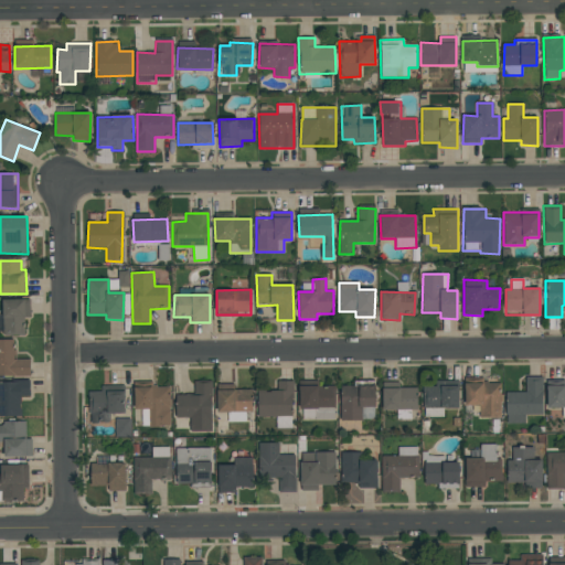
[(30,299),(2,300),(3,336),(24,336),(24,318),(30,318),(30,299)]
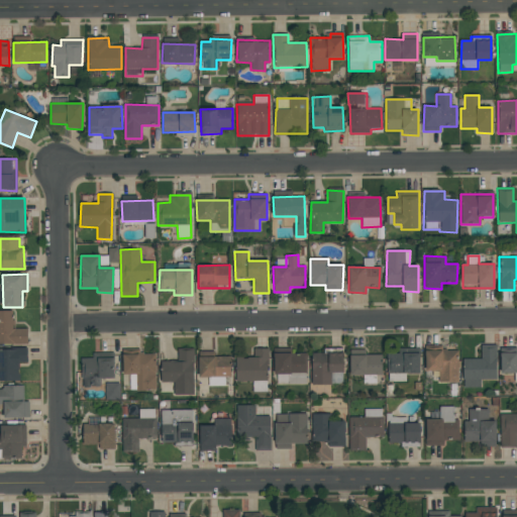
[(0,343),(27,344),(27,329),(13,329),(13,312),(0,311),(0,343)]
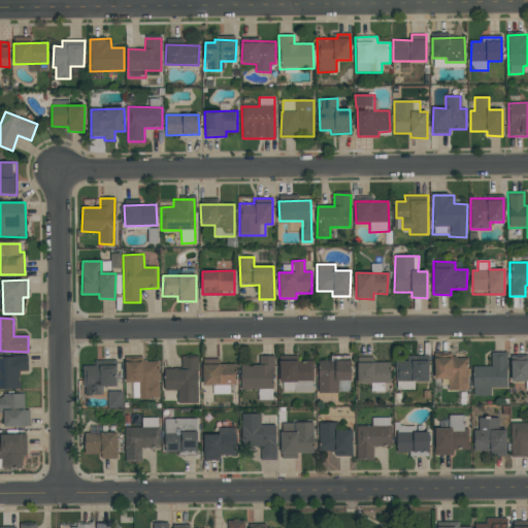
[(506,352),(491,353),(491,366),(472,367),(472,389),(507,388),(506,352)]
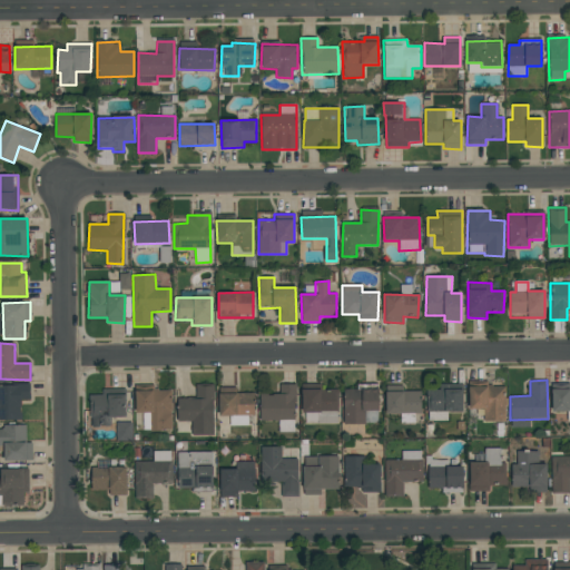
[(462,412),(462,383),(439,384),(439,390),(426,390),(428,422),(448,421),(446,413),(462,412)]
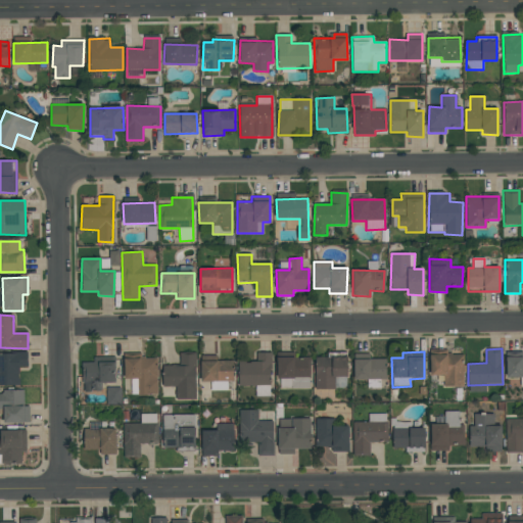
[(28,353),(0,352),(0,385),(19,386),(19,368),(28,368),(28,353)]
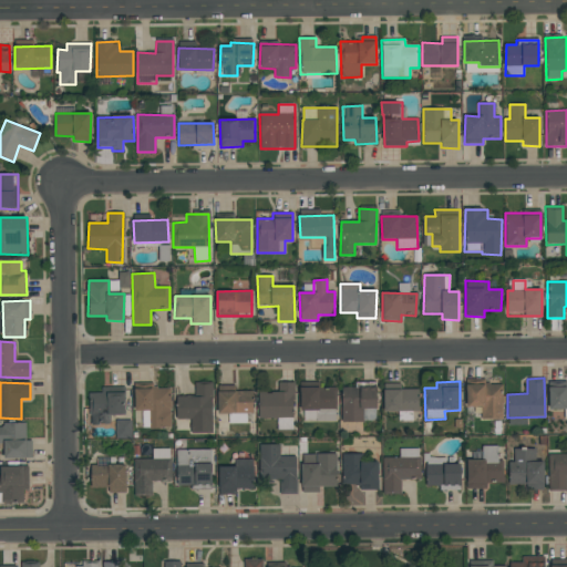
[(294,383),(278,382),(278,393),(258,392),(258,419),(277,419),(277,430),(292,431),(294,383)]
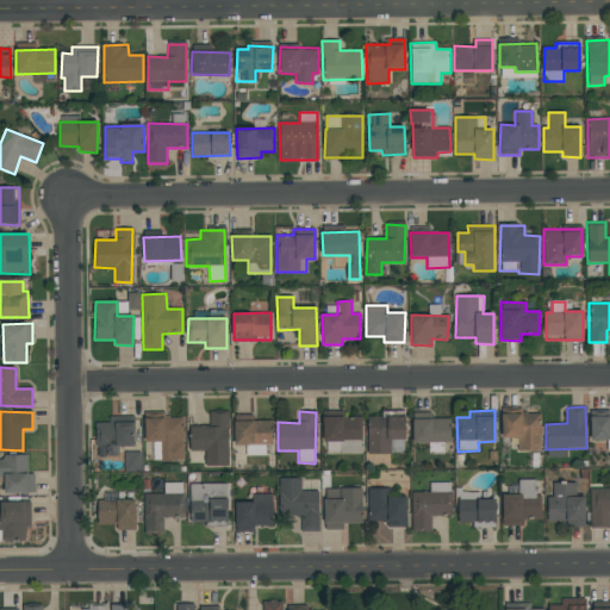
[(541,450),(540,411),(502,411),(502,439),(517,439),(517,452),(541,450)]
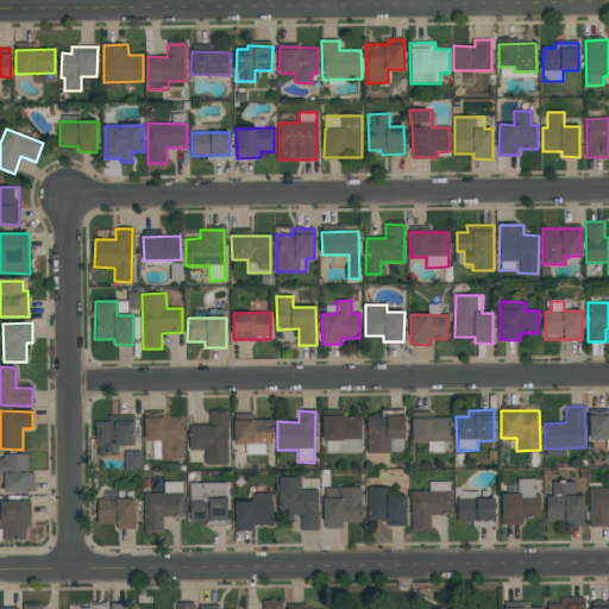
[(405,439),(403,412),(383,412),(383,416),(368,416),(368,453),(390,453),(390,439),(405,439)]
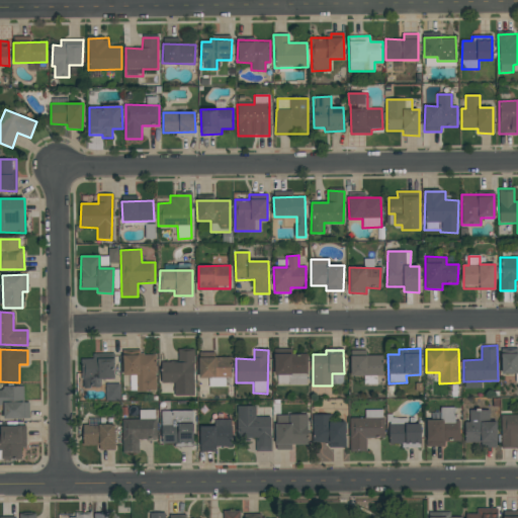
[(382,355),(366,356),(366,350),(350,351),(351,376),(382,375),(382,355)]
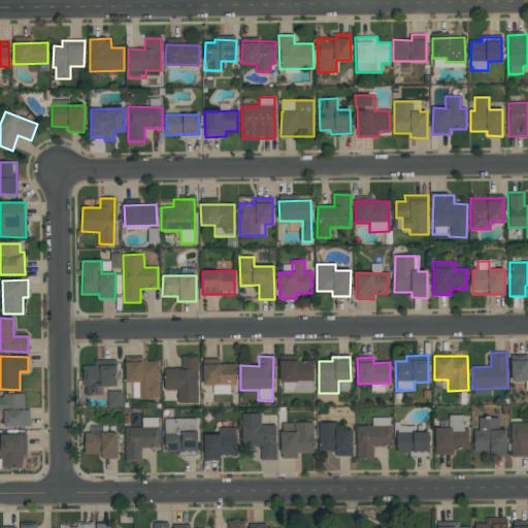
[(182,358),(182,369),(164,369),(164,391),(177,391),(177,404),(198,404),(198,358),(182,358)]
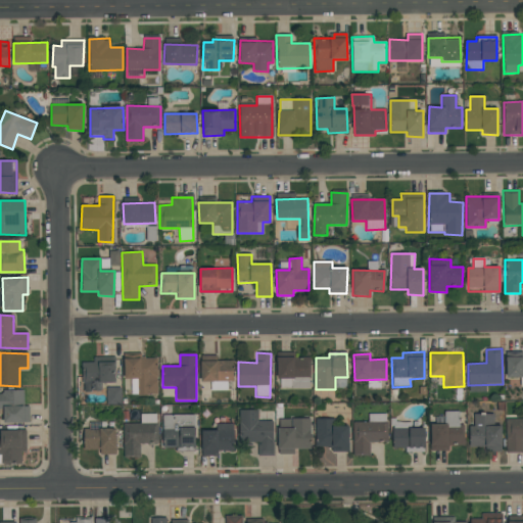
[(506,378),(521,378),(520,386),(522,385),(522,354),(507,354),(506,378)]
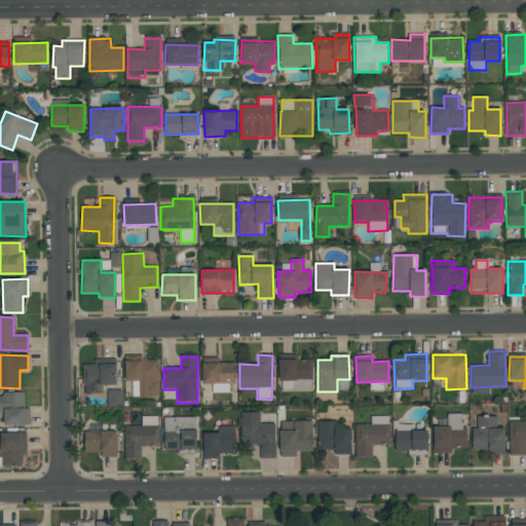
[(94,365),(82,365),(83,385),(117,384),(116,359),(94,360),(94,365)]
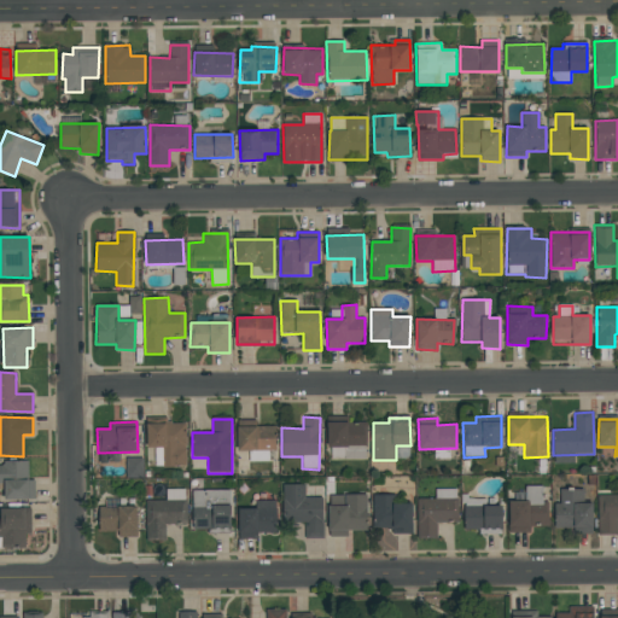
[(328,423),(330,460),(367,459),(366,421),(328,423)]
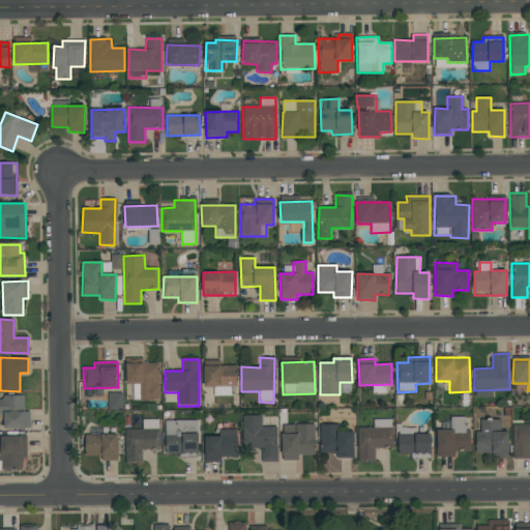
[(126,385),(131,385),(133,401),(160,400),(159,362),(125,362),(126,385)]
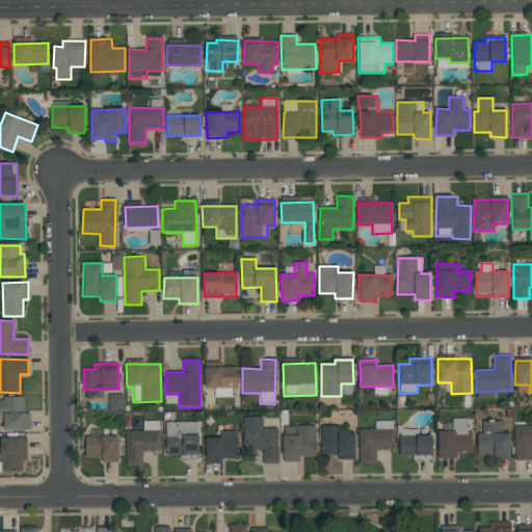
[(237,365),(205,365),(205,388),(237,389),(237,365)]
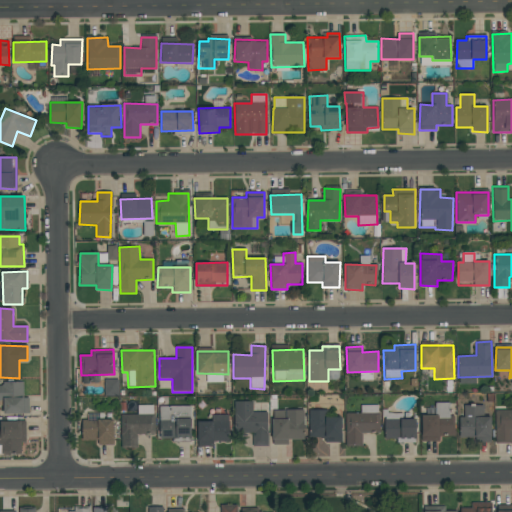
[(118,396),(119,380),(105,380),(105,396),(118,396)]
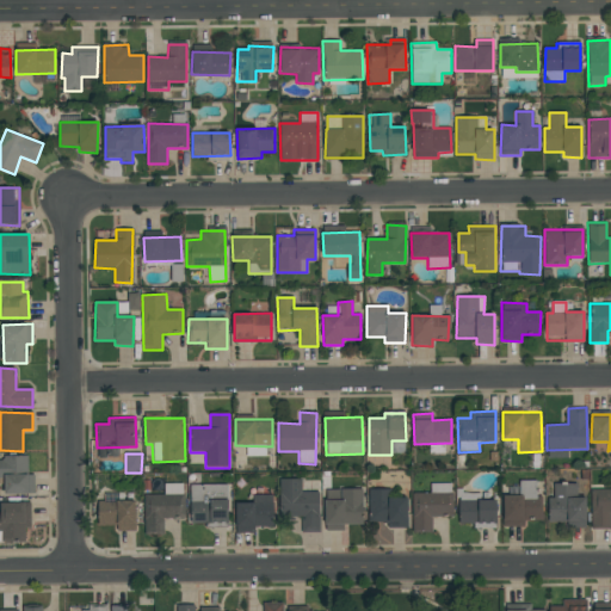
[(28,457),(0,457),(0,479),(4,480),(4,494),(35,494),(35,473),(29,474),(28,457)]
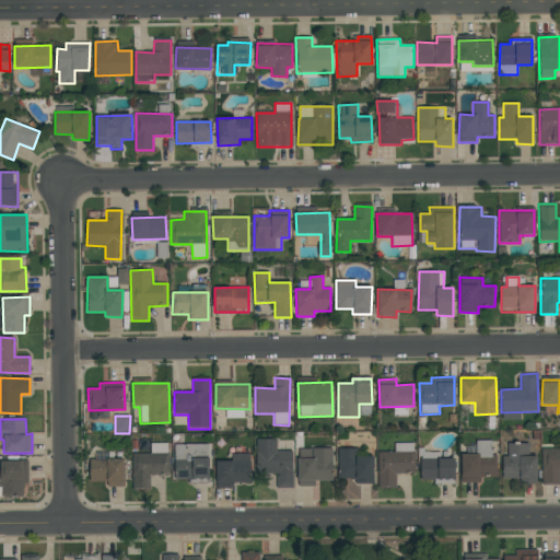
[(292,451),(276,452),(276,440),(256,440),(257,474),(277,474),(277,488),(292,488),(292,451)]
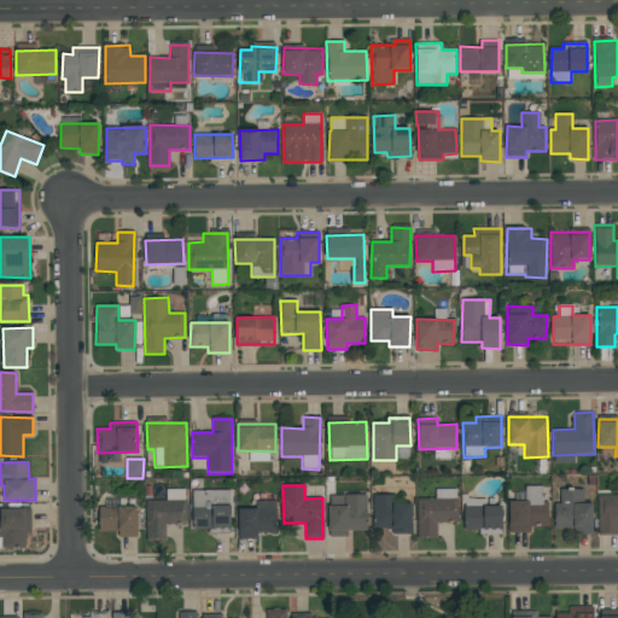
[(508,502),(509,534),(530,532),(530,528),(547,526),(547,487),(525,487),(525,502),(508,502)]
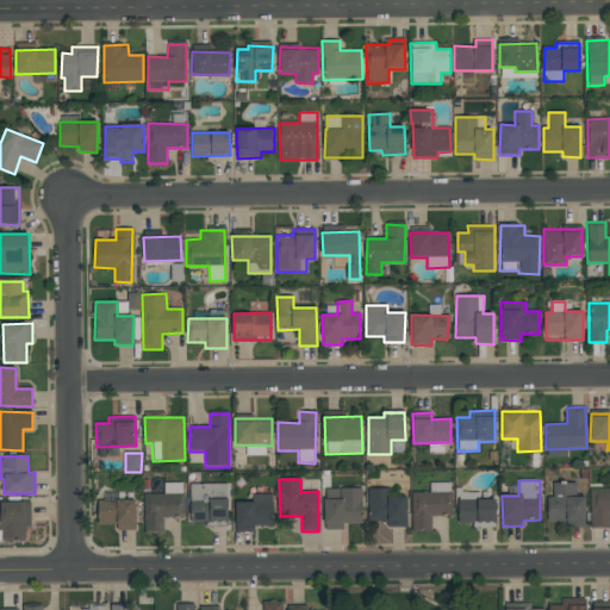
[(185,483),(163,483),(163,495),(144,495),(144,534),(163,534),(163,518),(184,518),(185,483)]
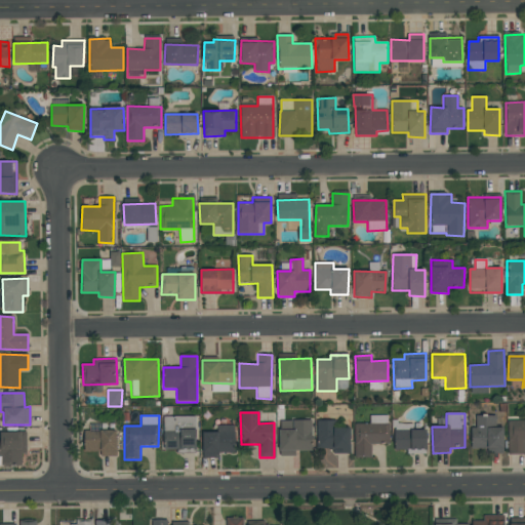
[(164,451),(196,449),(195,415),(163,417),(164,451)]
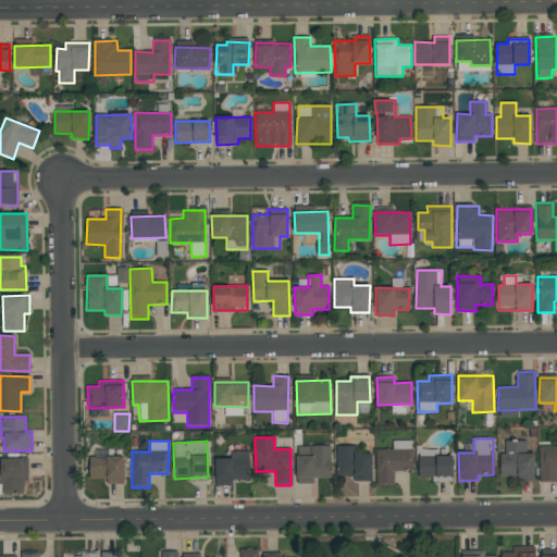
[(376,449),(375,484),(394,484),(394,471),(412,471),(412,441),(392,441),(392,449),(376,449)]
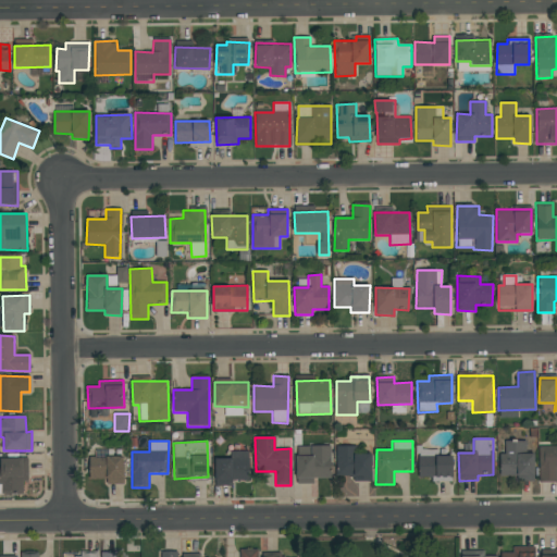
[(534,479),(534,454),(527,454),(527,441),(505,441),(505,454),(499,454),(500,479),(534,479)]
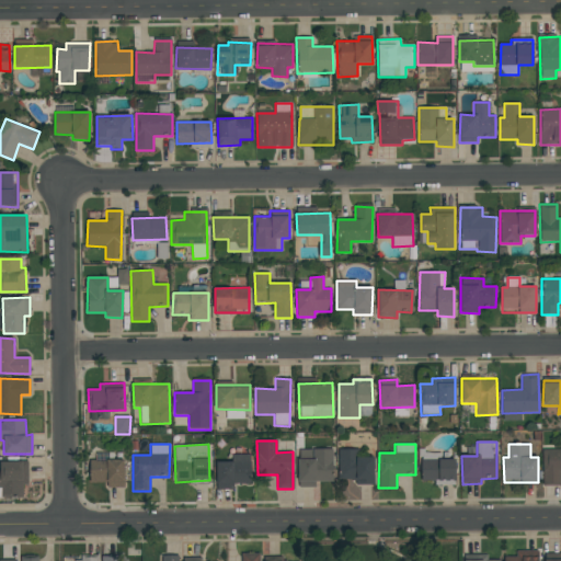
[(542,485),(560,485),(560,472),(560,471),(560,448),(544,449),(542,485)]
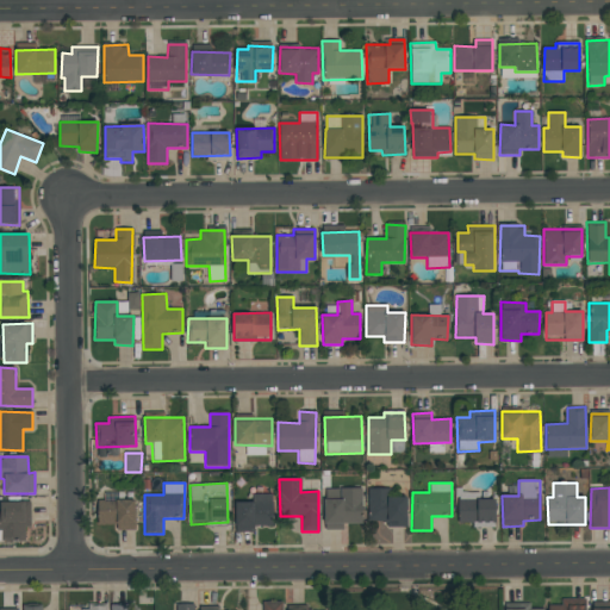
[(325,530),(344,529),(343,524),(362,523),(362,489),(324,489),(325,530)]
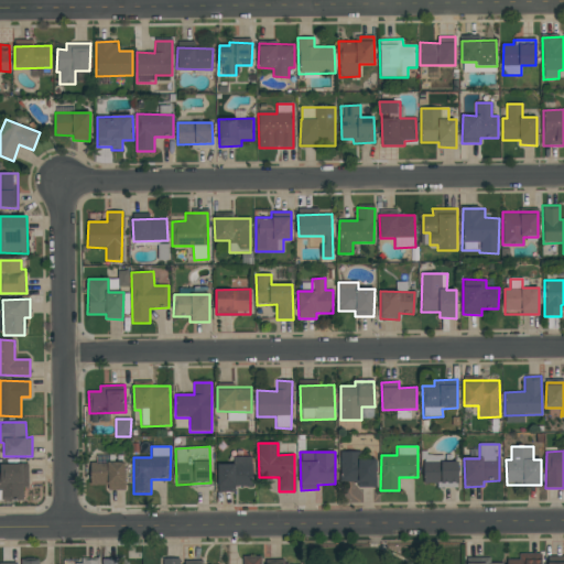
[(360,452),(340,452),(342,483),(357,483),(358,487),(376,487),(376,459),(361,459),(360,452)]
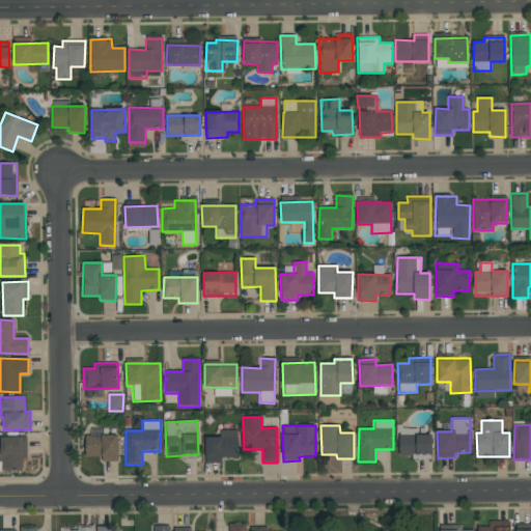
[(431,435),(417,435),(418,428),(399,428),(398,455),(430,455),(431,435)]
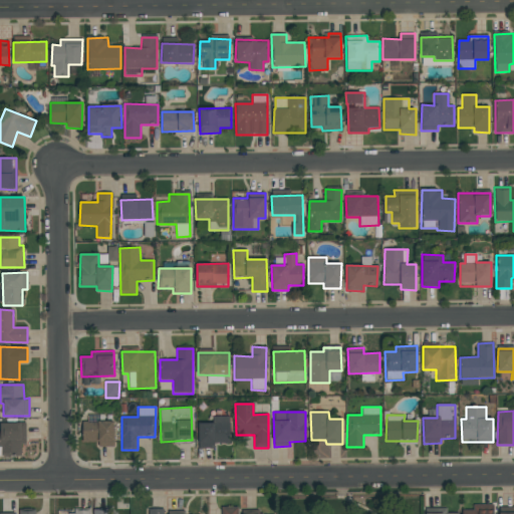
[(198,424),(199,449),(215,448),(214,443),(230,443),(229,416),(218,417),(218,424),(198,424)]
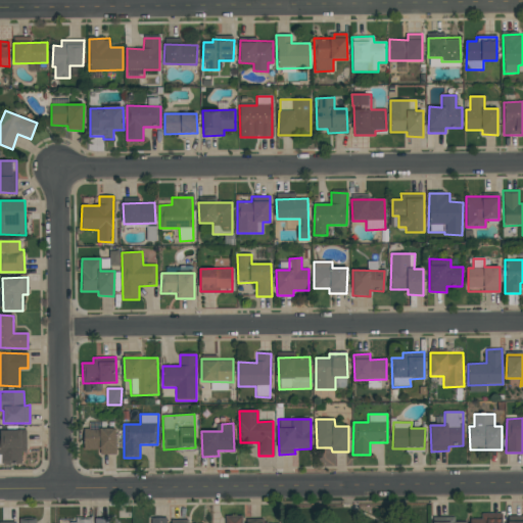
[(115,429),(85,429),(85,449),(100,449),(100,455),(115,455),(115,429)]
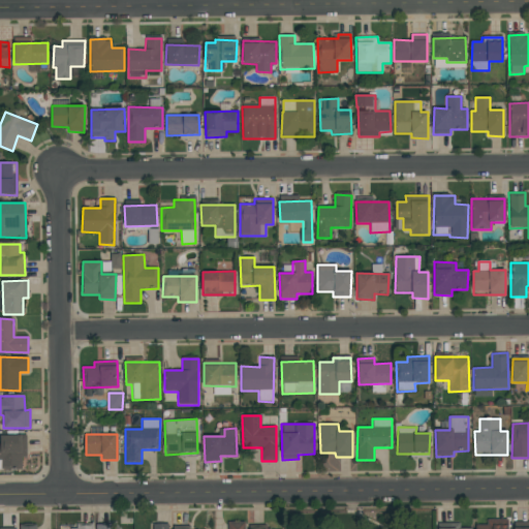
[(1,470),(22,469),(22,458),(27,458),(26,435),(0,435),(0,460),(1,460),(1,470)]
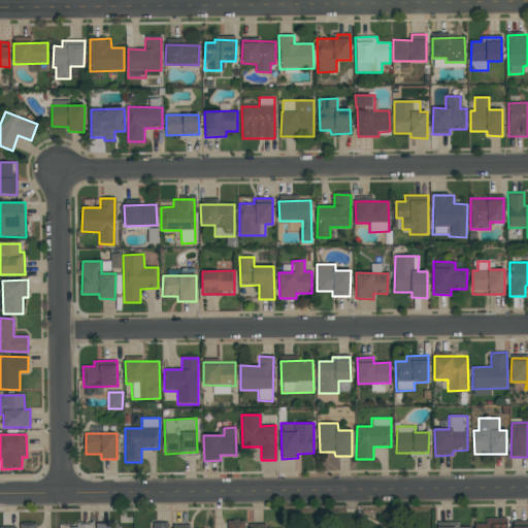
[(474,527),(506,527),(506,519),(486,519),(486,524),(474,524),(474,527)]
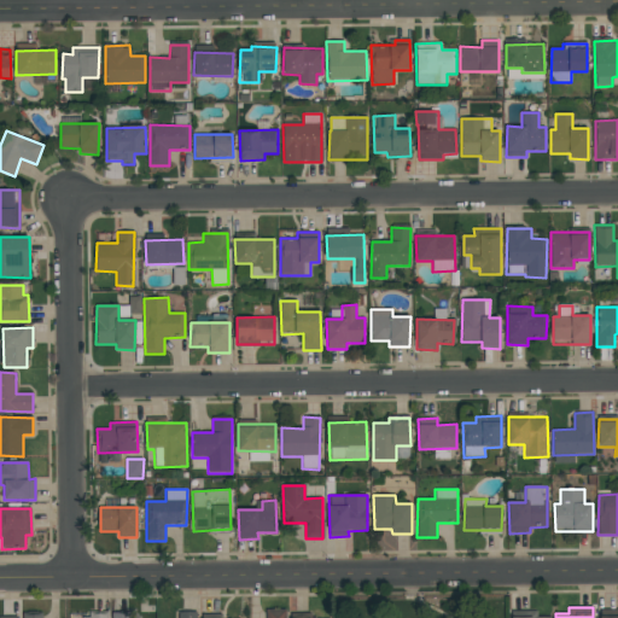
All buildings are outlined.
